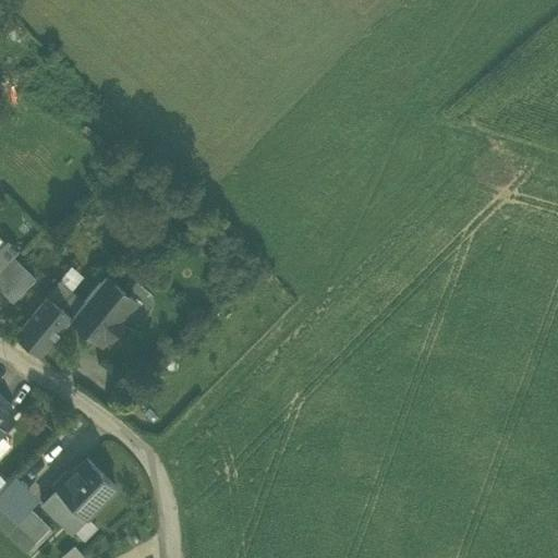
[(0,267),(12,256),(17,251),(7,240),(5,242),(0,246),(0,267)]
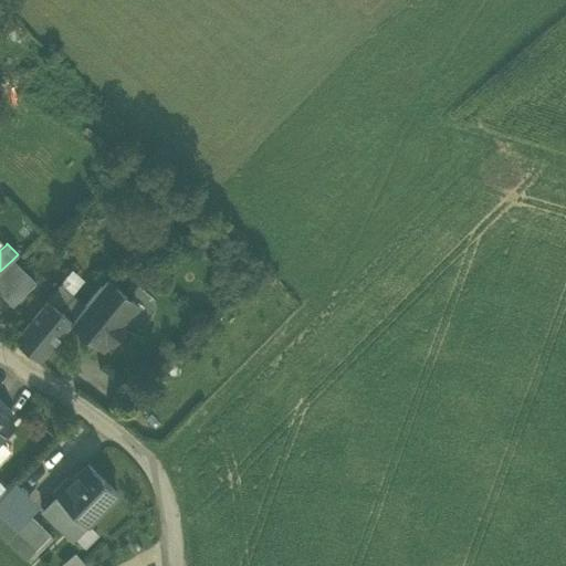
[(0,271),(0,292),(12,305),(35,283),(12,260),(0,271)]
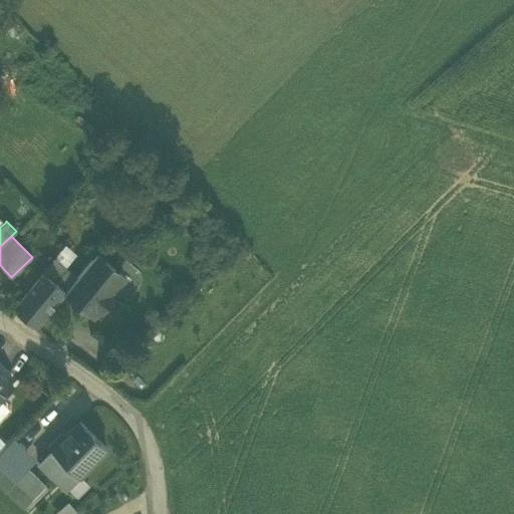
[(66,245),(54,259),(65,268),(77,254),(66,245)]
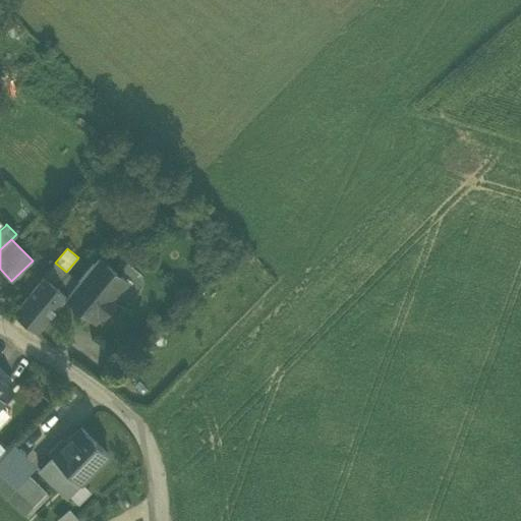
[(97,257),(66,295),(95,319),(100,312),(103,314),(113,301),(110,299),(125,281),(97,257)]
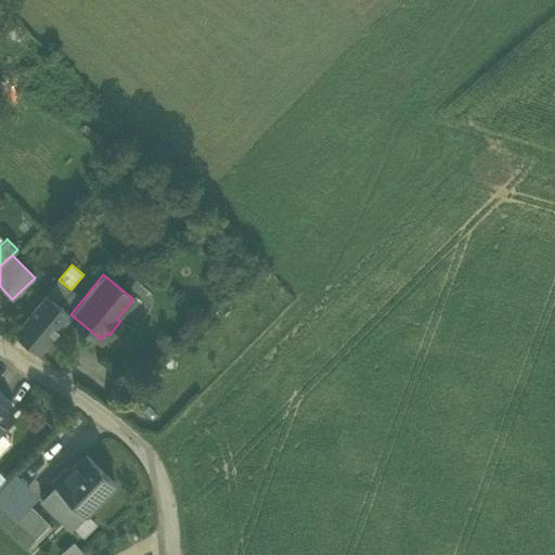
[(46,295),(71,314),(82,299),(71,289),(59,280),(46,295)]
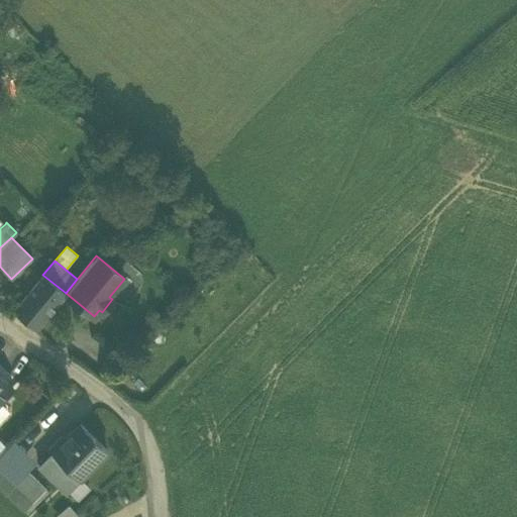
[(36,328),(66,293),(42,275),(13,310),(36,328)]
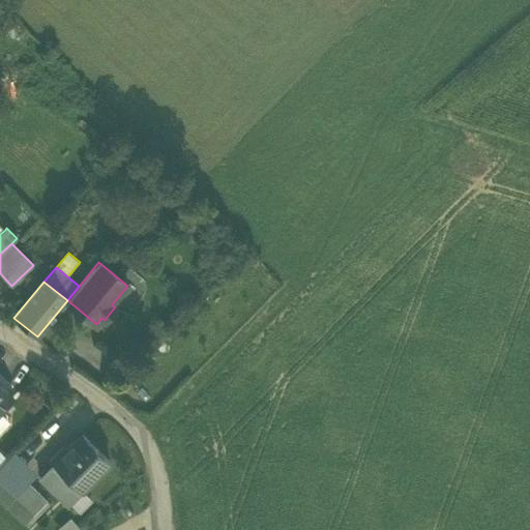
[(0,408),(13,395),(0,382),(0,408)]
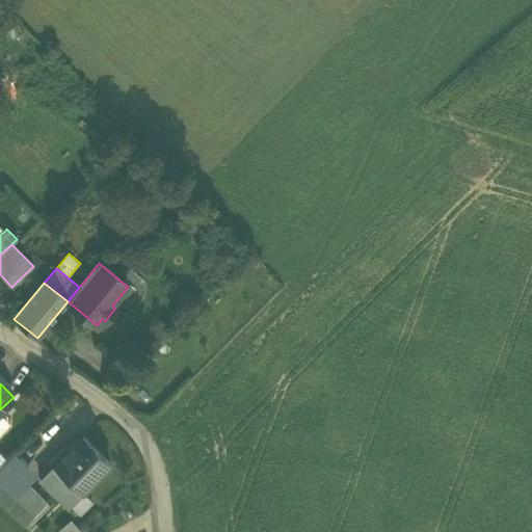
[(54,463),(82,490),(109,463),(82,435),(54,463)]
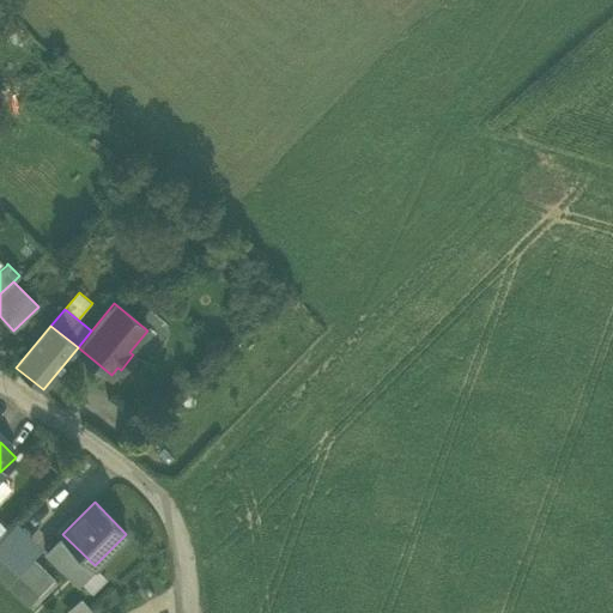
[(17,520),(10,528),(23,541),(35,553),(43,545),(17,520)]
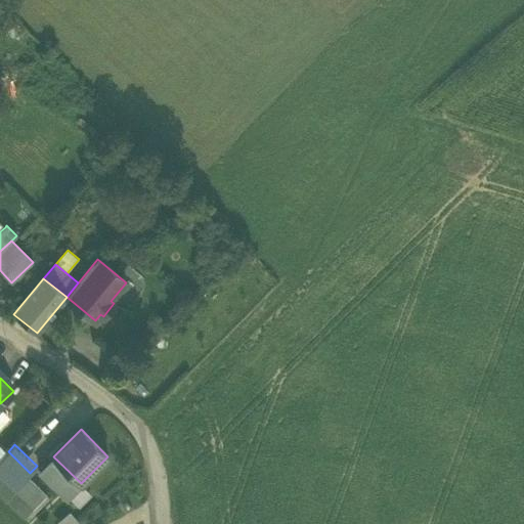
[(15,503),(27,513),(46,493),(27,475),(30,473),(19,463),(8,451),(0,459),(0,475),(4,479),(15,490),(22,496),(15,503)]
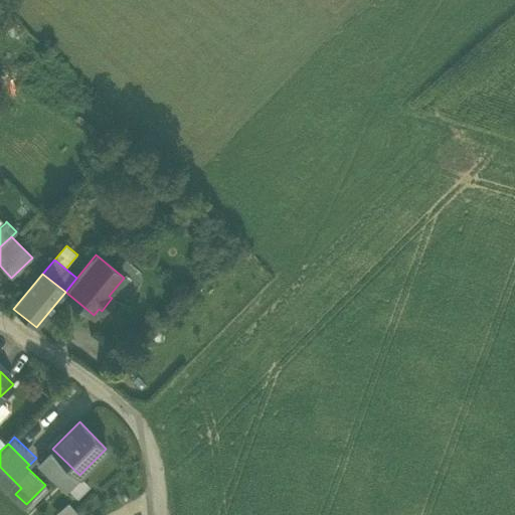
[(67,488),(79,475),(52,449),(38,464),(65,490),(67,488)]
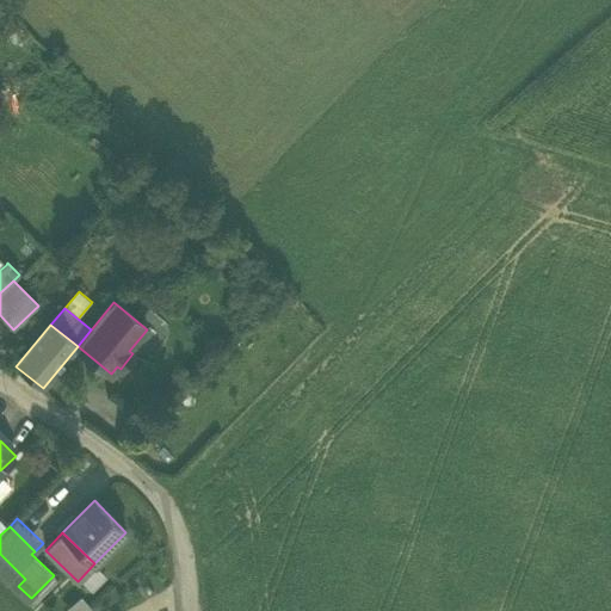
[(5,559),(0,554),(0,576),(7,584),(18,572),(5,559)]
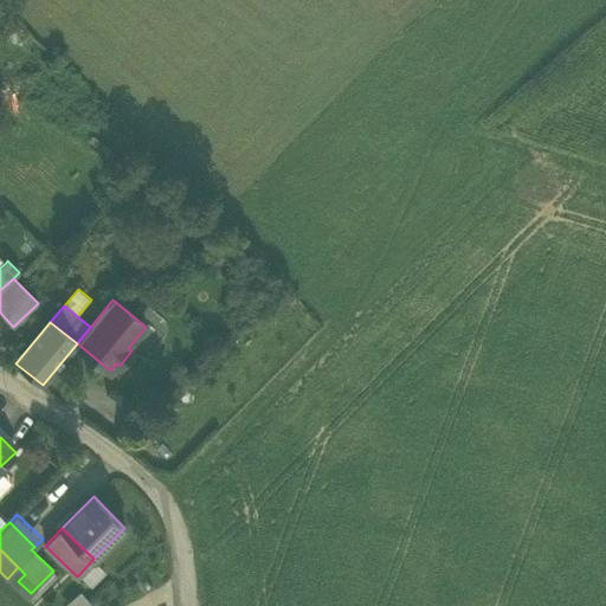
[(94,559),(79,574),(91,585),(105,571),(94,559)]
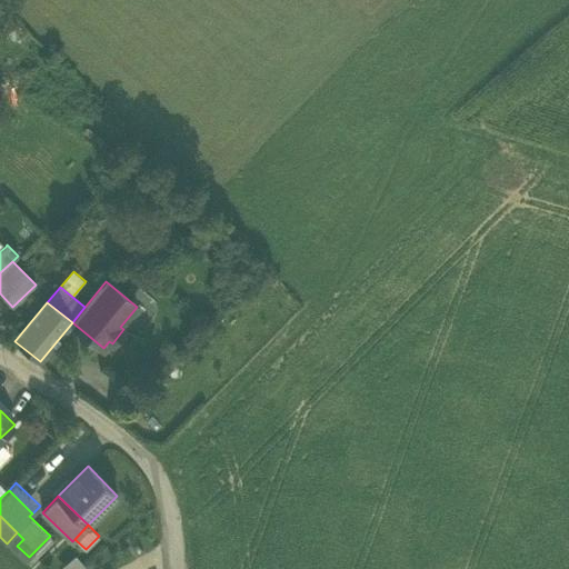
[(17,532),(7,543),(29,566),(55,540),(50,536),(29,557),(17,546),(23,539),(17,532)]
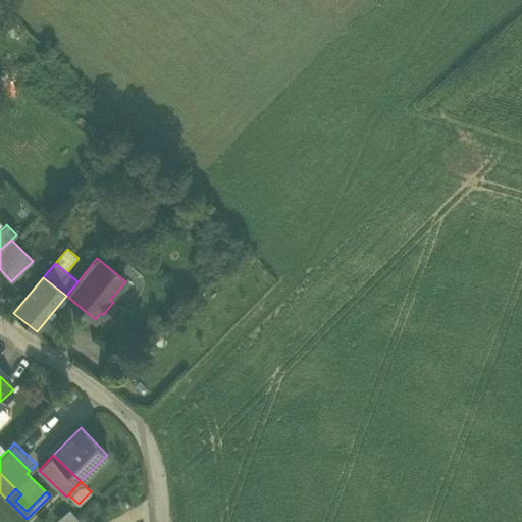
[(69,508),(53,521),(75,521),(79,519),(69,508)]
